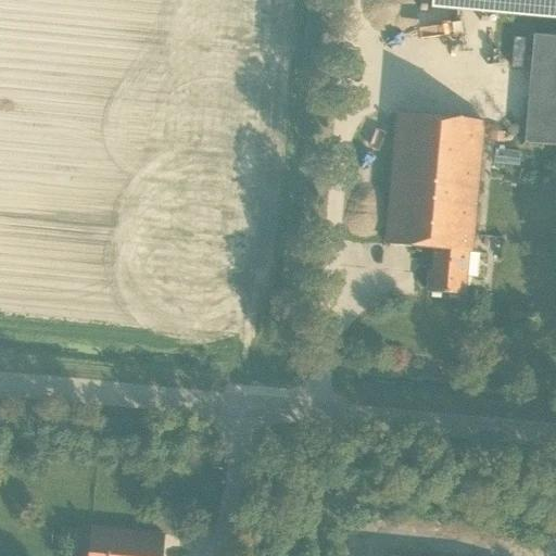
[(555,0),(431,0),(431,9),(555,20),(555,0)]
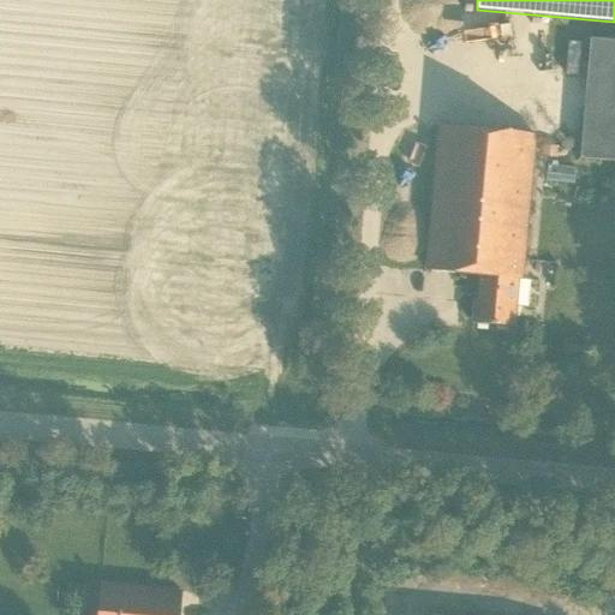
[(537,36),(536,53),(559,54),(560,39),(537,36)]
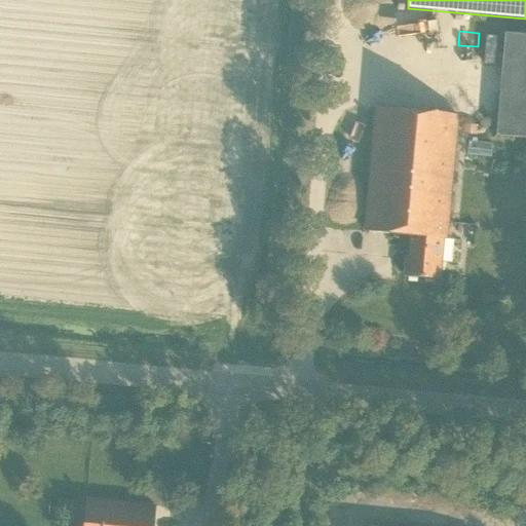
[(496,137),(525,139),(525,35),(504,34),(496,137)]
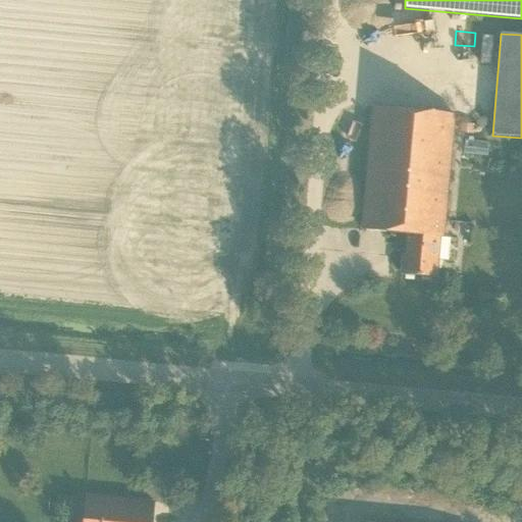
[(442,238),(453,115),(372,108),(362,230),(408,235),(406,256),(402,256),(400,275),(435,278),(438,237),(442,238)]
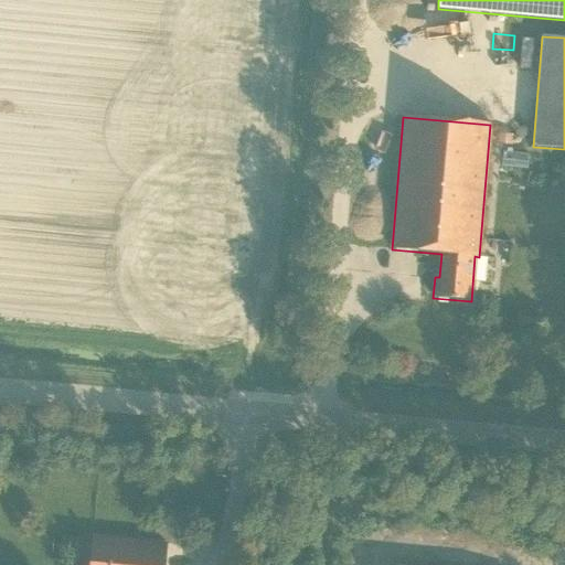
[(497,144),(511,145),(512,136),(498,135),(497,144)]
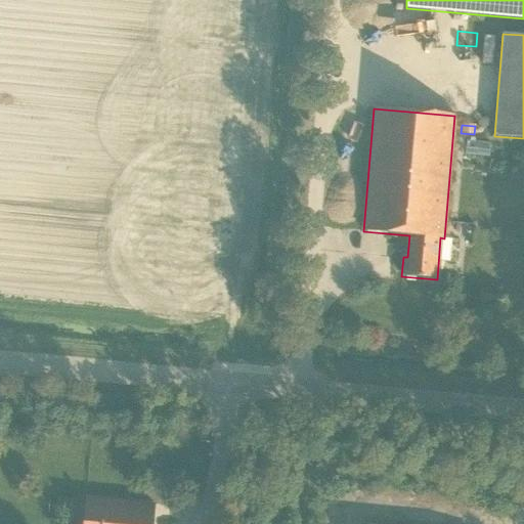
[(154,523),(156,500),(91,496),(89,523),(154,523)]
